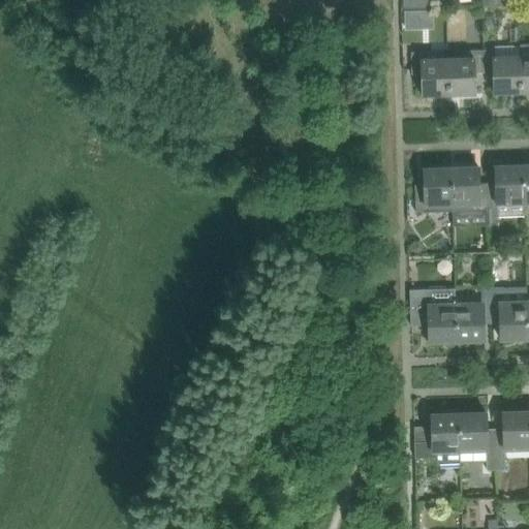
[(435,7),(405,8),(406,27),(435,26),(435,7)]
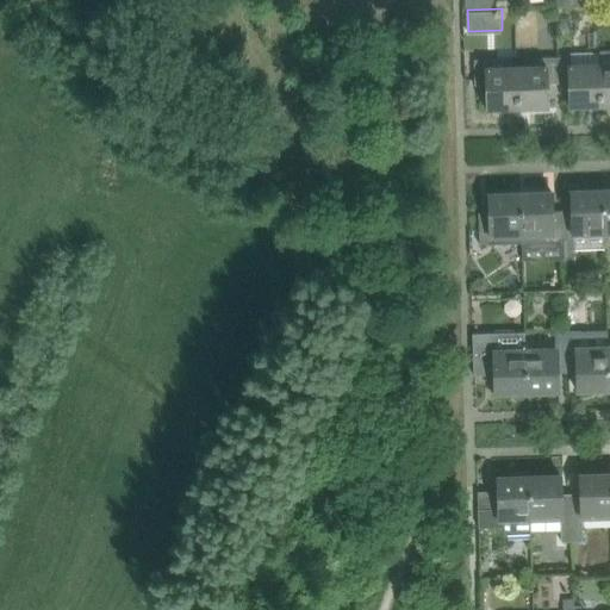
[(548,8),(517,10),(517,27),(548,26),(548,8)]
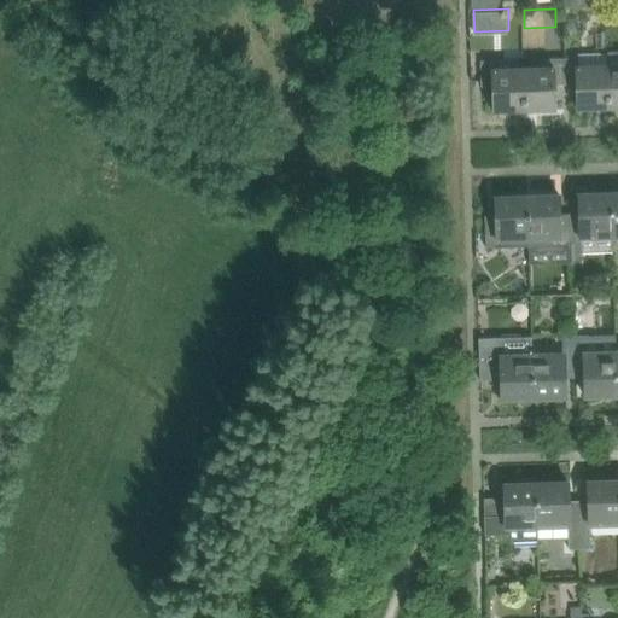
[(555,86),(567,85),(566,59),(543,60),(543,68),(524,69),(526,111),(557,110),(555,86)]
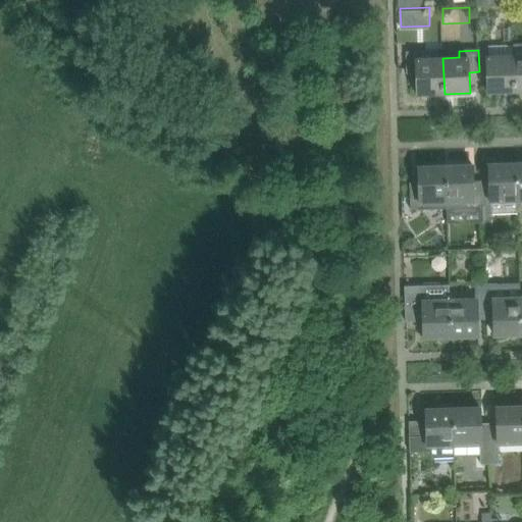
[(516,92),(514,55),(490,56),(490,50),(478,50),(479,71),(487,71),(488,93),(516,92)]
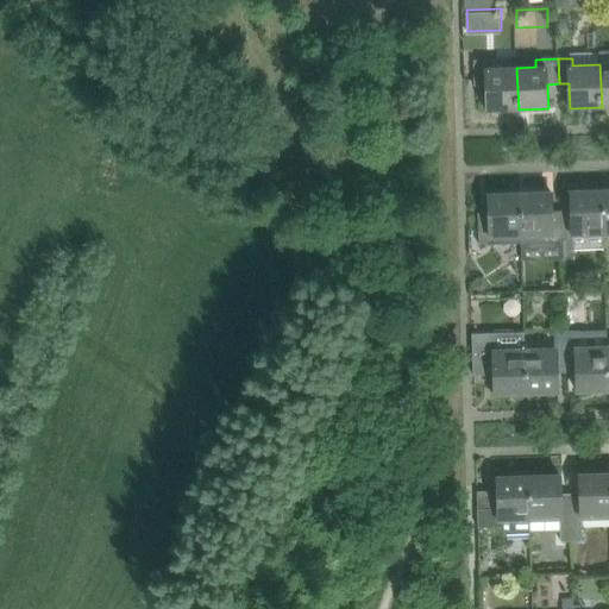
[(519,110),(516,68),(497,68),(497,61),(475,61),(476,87),(487,86),(487,111),(519,110)]
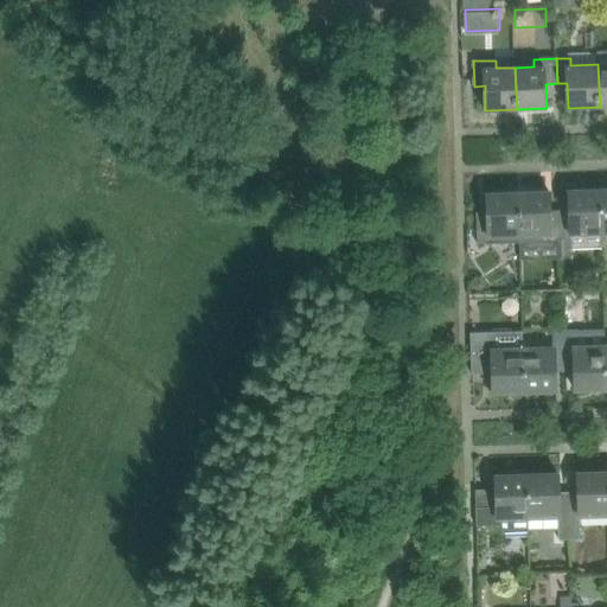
[(570,216),(561,216),(561,241),(562,241),(562,254),(573,253),(572,241),(572,234),(602,232),(601,190),(569,191),(570,216)]
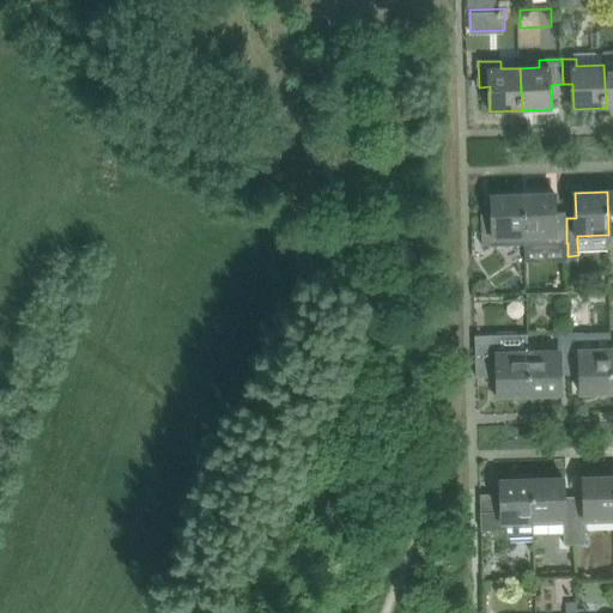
[(557,193),(525,194),(526,244),(566,243),(566,218),(557,218),(557,193)]
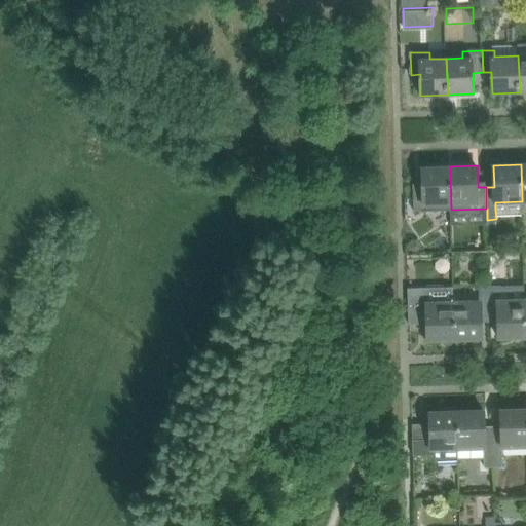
[(414,184),(413,184),(414,211),(451,210),(450,166),(422,167),(422,189),(415,189),(414,184)]
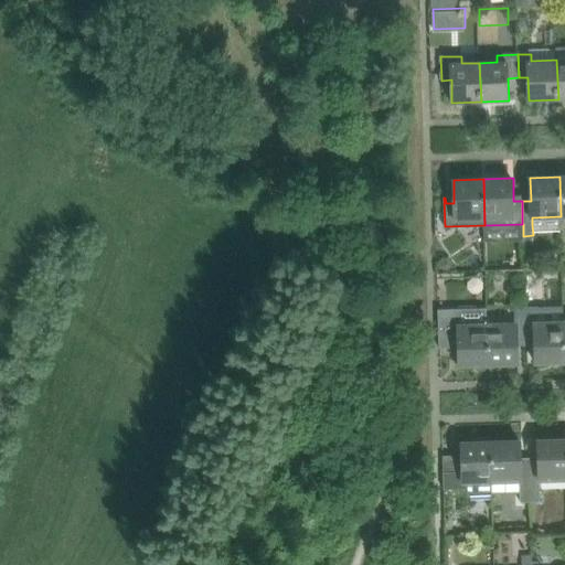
[(564,305),(524,307),(525,339),(535,339),(535,362),(564,361),(564,321),(564,305)]
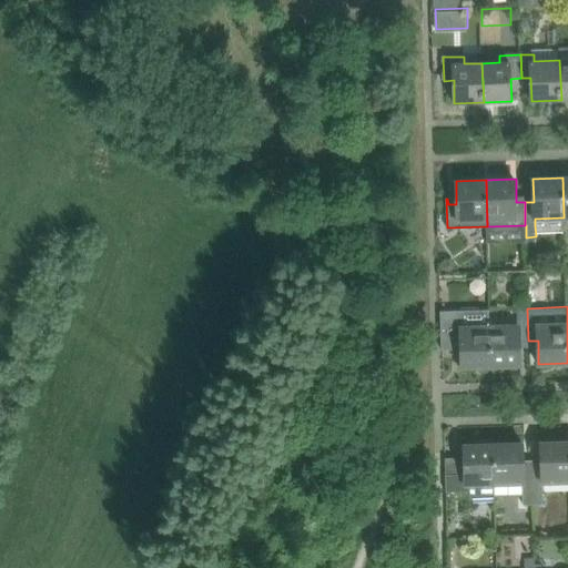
[(518,325),(489,326),(490,365),(490,366),(494,371),(503,371),(505,365),(520,364),(519,341),(528,341),(527,308),(517,308),(518,325)]
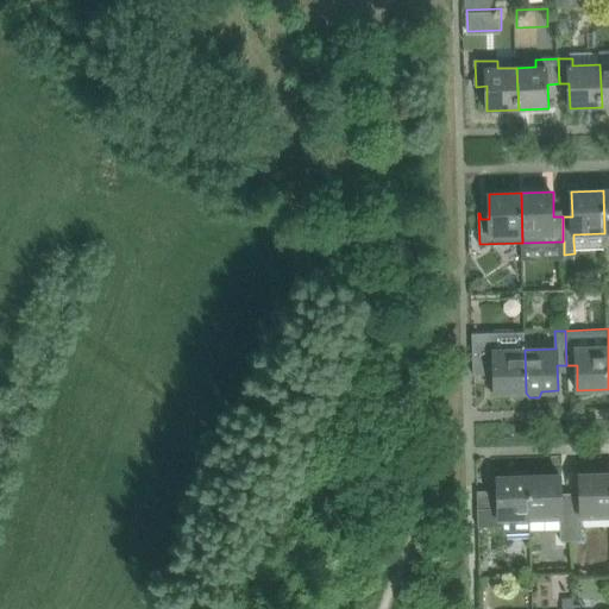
[(526,391),(525,350),(494,351),(494,344),(472,345),(473,375),(484,375),(484,368),(494,368),(494,380),(491,381),(491,387),(495,388),(495,393),(510,393),(514,399),(522,399),(526,391)]
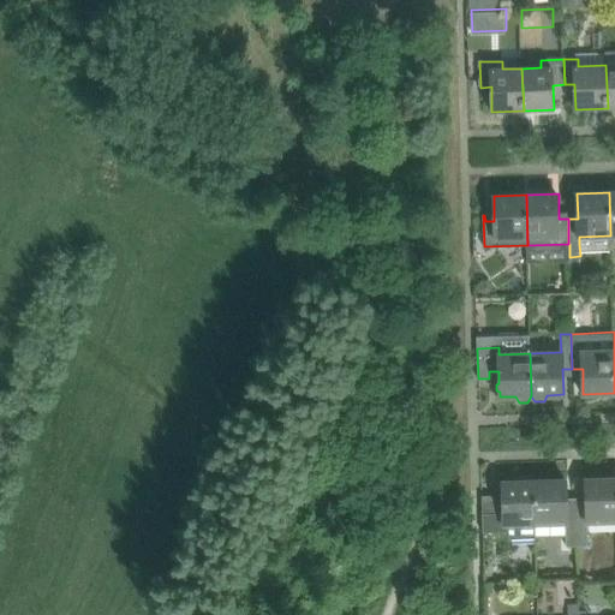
[(586,505),(577,505),(578,545),(589,544),(587,523),(614,521),(614,478),(586,479),(586,505)]
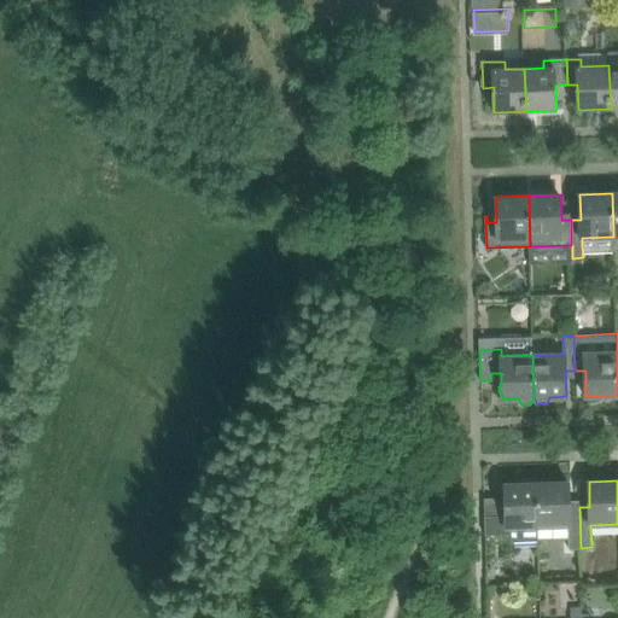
[(569,482),(537,483),(538,526),(569,525),(570,548),(581,548),(579,507),(570,507),(569,482)]
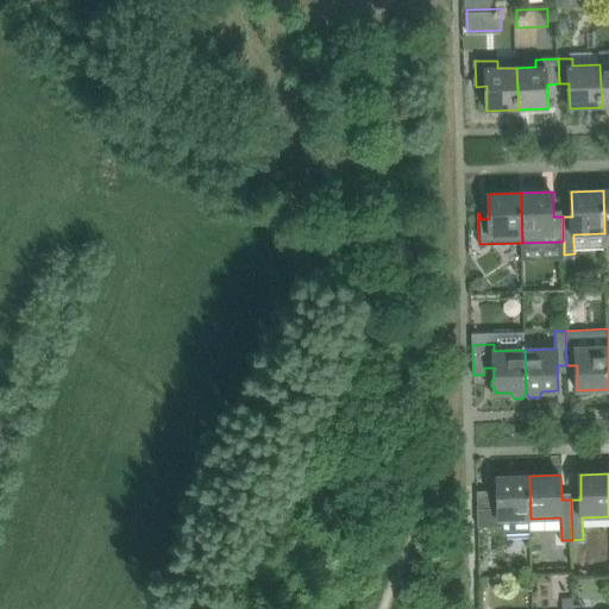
[(531,519),(529,476),(497,477),(498,502),(489,502),(488,496),(477,496),(478,527),(500,527),(500,520),(531,519)]
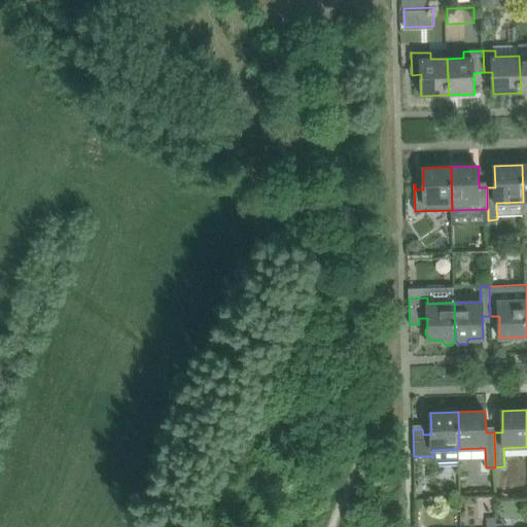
All buildings are outlined.
